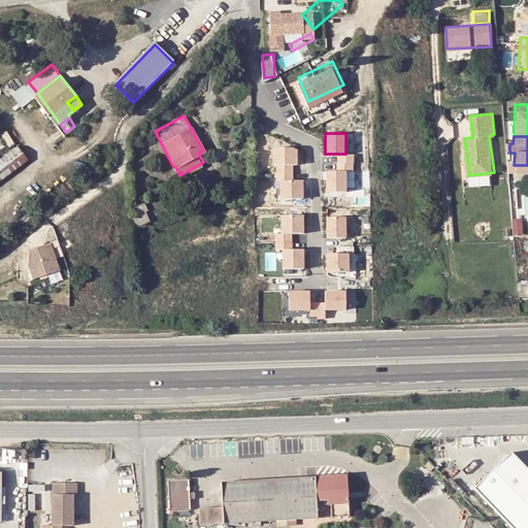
[(20,146),(0,159),(0,182),(30,162),(20,146)]
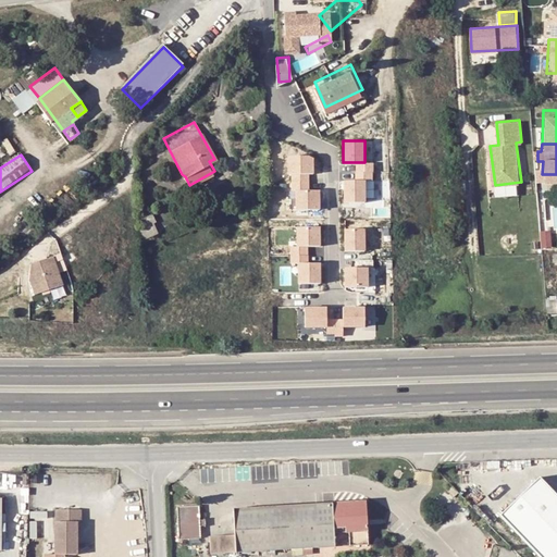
[(294,210),(321,209),(320,188),(310,188),(310,172),(314,172),(313,155),(287,155),(287,172),(293,172),(294,210)]
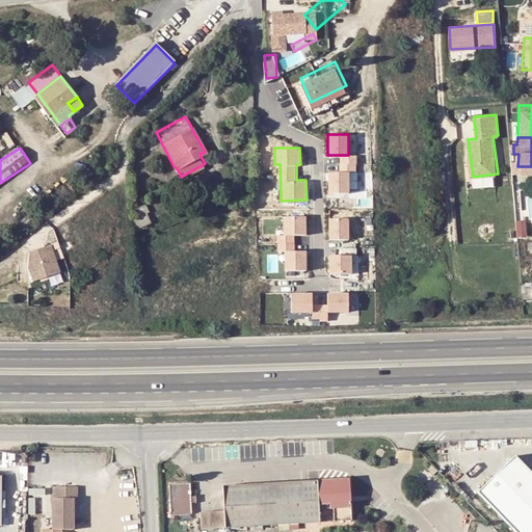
[(341,171),(356,169),(355,162),(340,164),(341,171)]
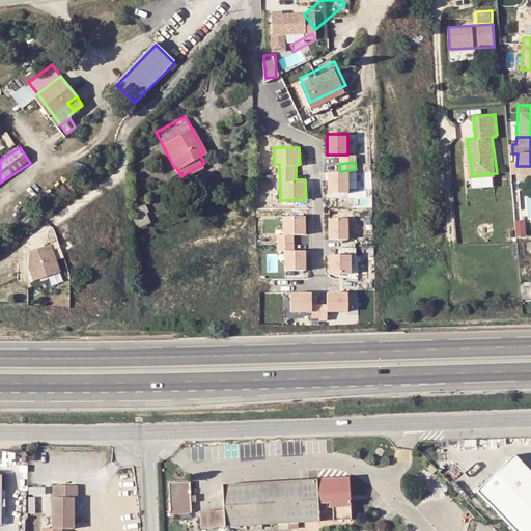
[(327,172),(328,193),(350,192),(348,170),(327,172)]
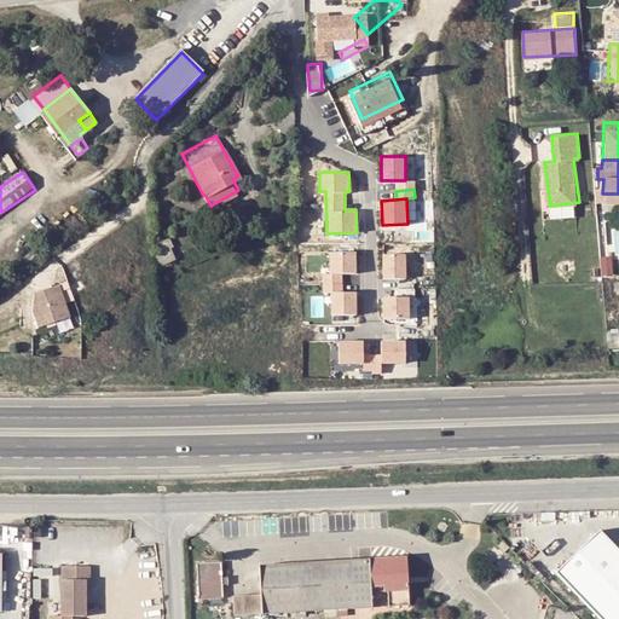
[(329,314),(358,313),(357,290),(343,290),(343,273),(358,272),(357,249),(329,250),(330,273),(323,273),(323,293),(329,293),(329,314)]
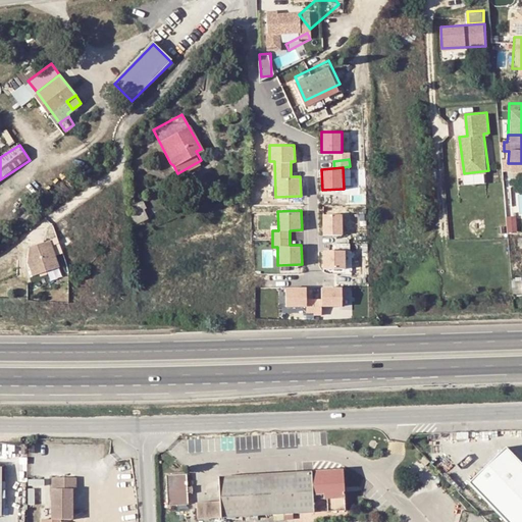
[(322,235),(343,235),(343,213),(322,213),(322,235)]
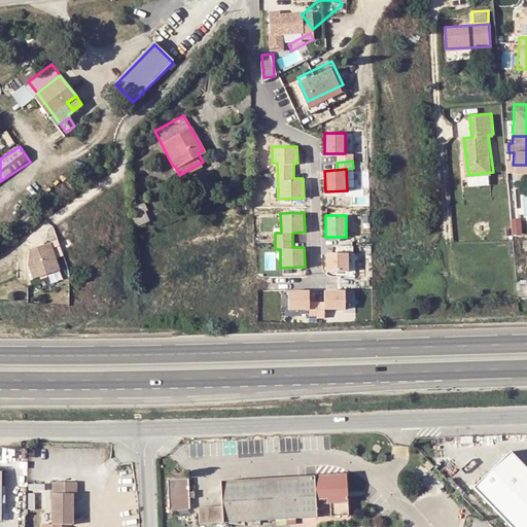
[(29,259),(33,276),(60,268),(56,252),(64,250),(61,240),(53,242),(53,240),(31,246),(29,259)]
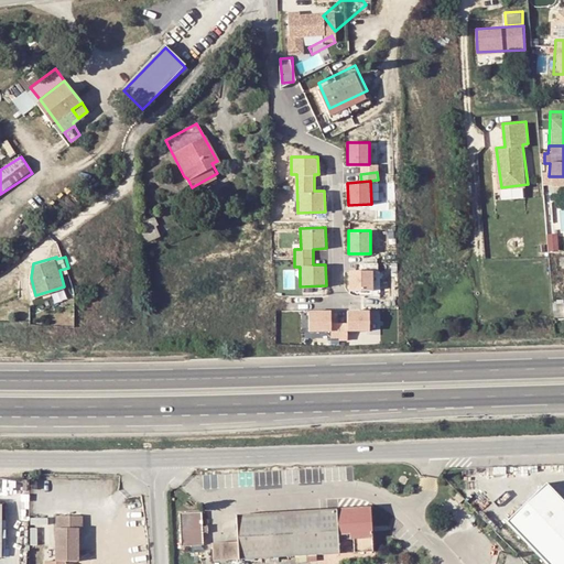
[(373,289),(372,269),(347,271),(348,290),(373,289)]
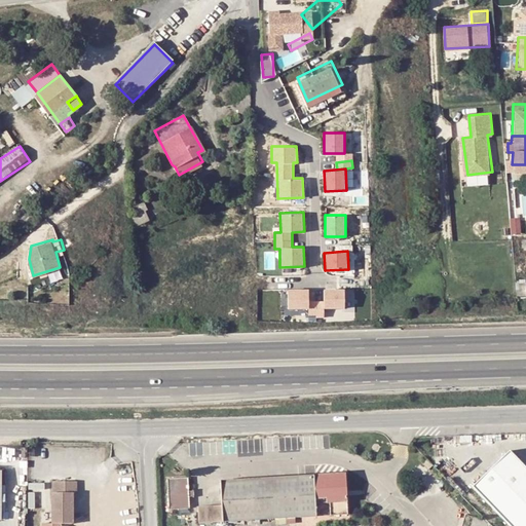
[(308,308),(309,289),(287,289),(287,308),(308,308)]
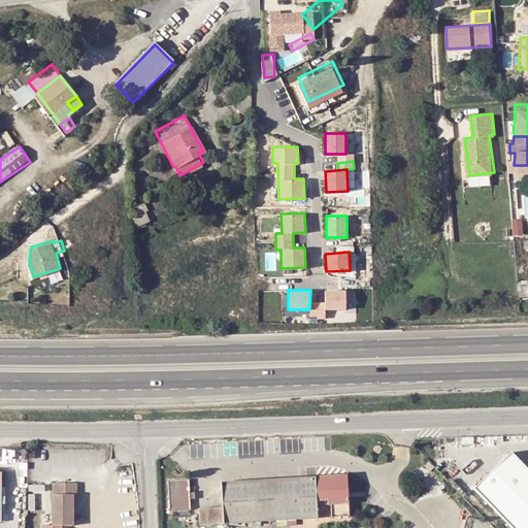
[(325,290),(325,301),(310,301),(310,317),(326,317),(326,310),(347,310),(347,290),(325,290)]
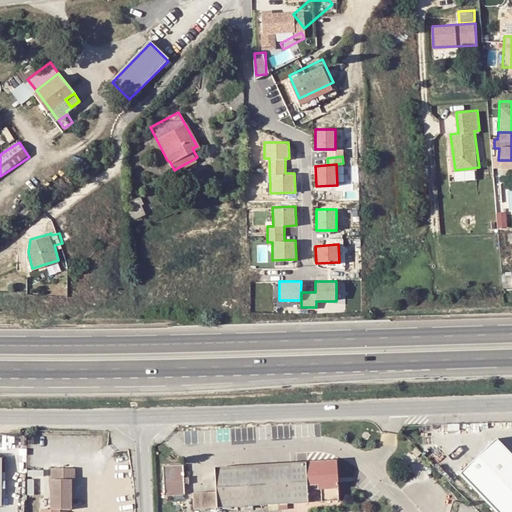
[(511,511),(511,454),(496,437),(460,472),(498,511),(511,511)]
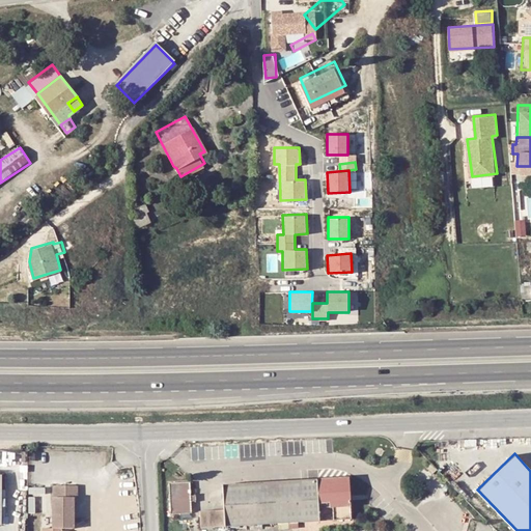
[(353,515),(352,474),(319,475),(319,501),(333,501),(334,516),(353,515)]
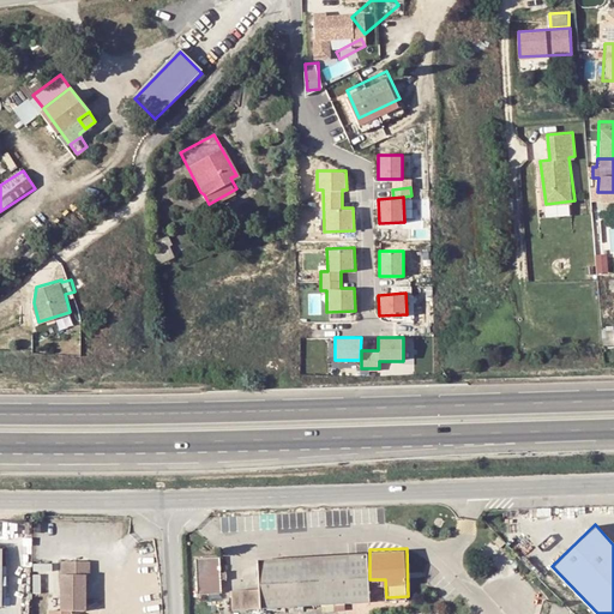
[(369,549),(258,553),(259,584),(260,602),(330,599),(371,599),(369,579),(369,549)]
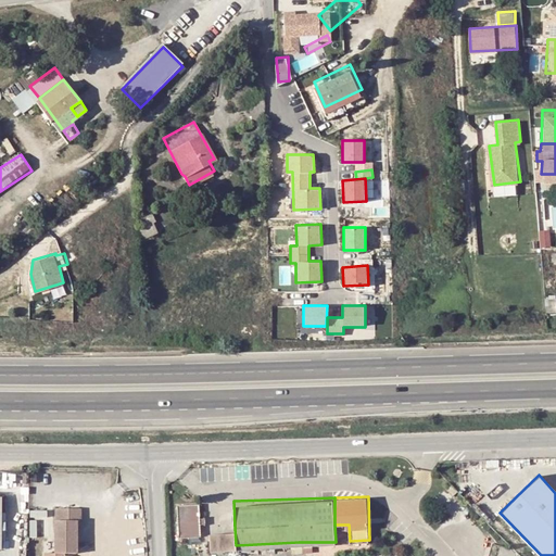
[(199,500),(176,501),(178,533),(201,533),(200,520),(199,513),(199,500)]
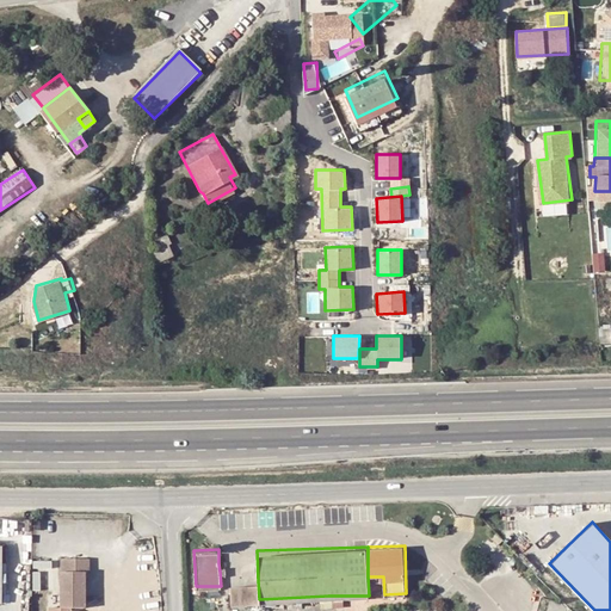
[(90,559),(59,559),(59,580),(85,580),(85,576),(88,576),(90,559)]
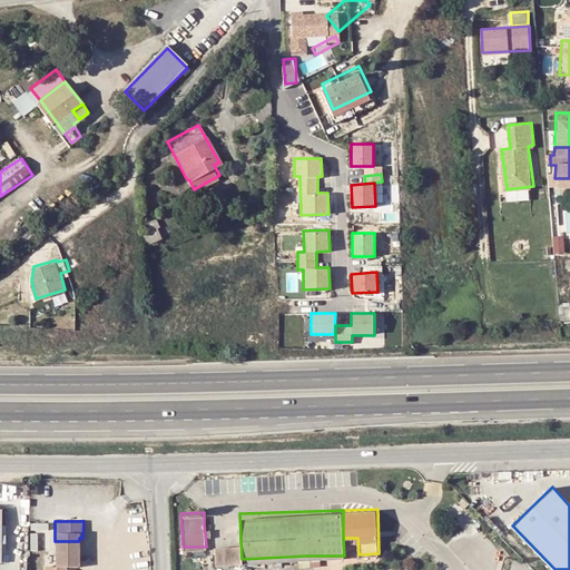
[(79,541),(55,541),(53,567),(43,567),(42,569),(64,569),(65,568),(79,568),(79,541)]
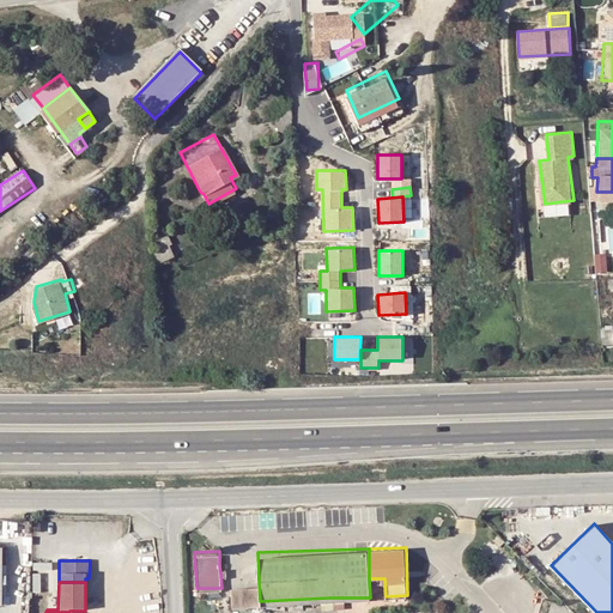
[(231,602),(260,601),(259,583),(230,584),(231,602)]
